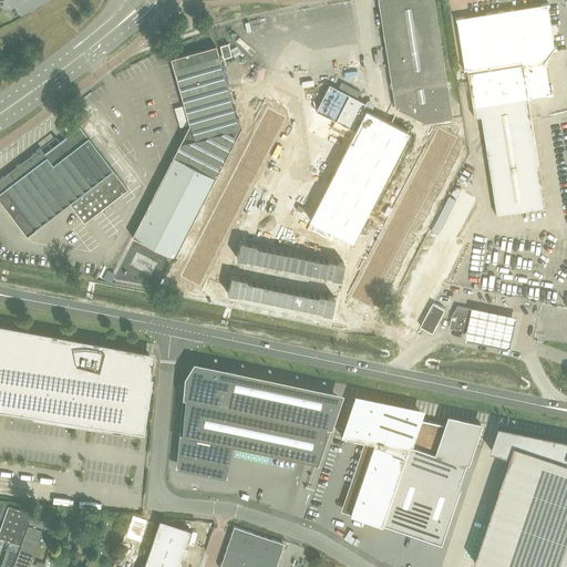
[(378,0),(395,107),(425,122),(451,117),(432,0),(378,0)]
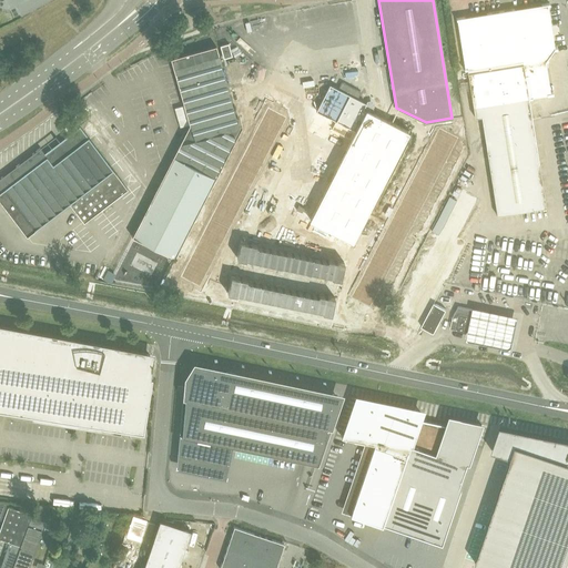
[(550,3),(456,19),(456,20),(459,20),(469,81),(470,91),(475,118),(482,117),(497,215),(546,208),(529,98),(525,66),(546,62),(549,61),(549,59),(547,60),(555,49),(557,49),(557,47),(554,48),(548,6),(550,4),(550,3)]
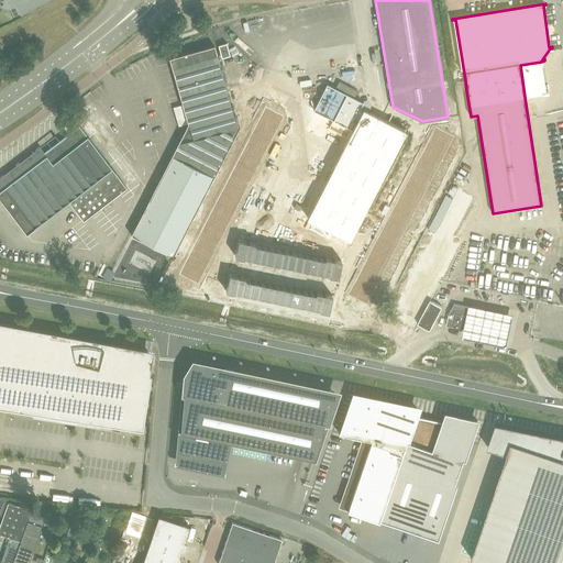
[(221,57),(230,55),(227,42),(218,45),(221,57)]
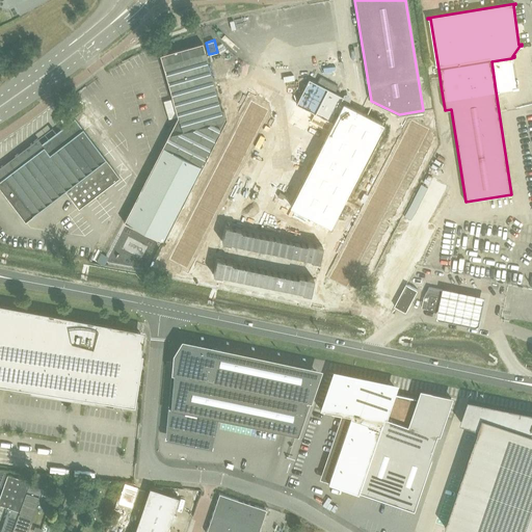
[(163,241),(201,167),(224,121),(202,44),(203,44),(202,43),(161,55),(179,116),(176,122),(174,123),(167,133),(168,136),(162,148),(169,152),(132,224),(163,241)]
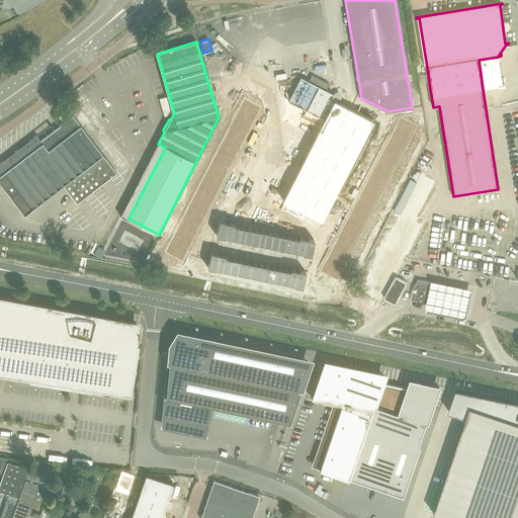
[(320,126),(281,200),(321,220),(372,120),(340,103),(331,99),(334,93),(300,77),(288,101),(306,110),(303,117),(320,126)]
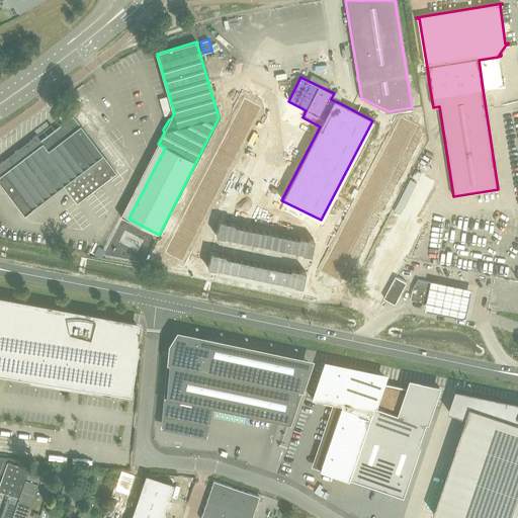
[(244,98),(165,251),(173,256),(181,260),(261,107),(253,102),(244,98)]
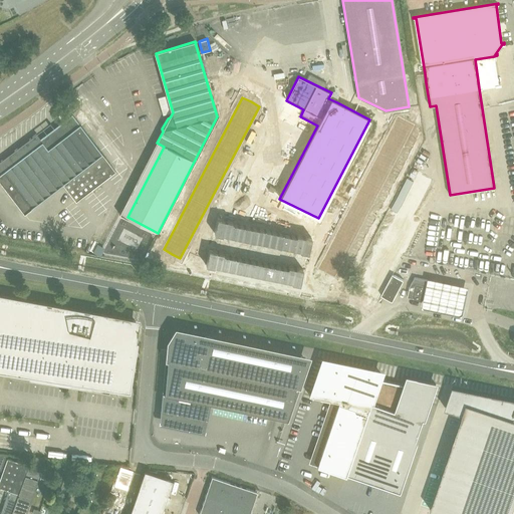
[(3,160),(0,162),(0,182),(24,214),(34,207),(52,193),(57,189),(63,185),(75,201),(80,197),(100,183),(114,172),(101,154),(72,114),(54,129),(40,139),(36,134),(13,152),(12,151),(9,154),(10,155),(3,160)]
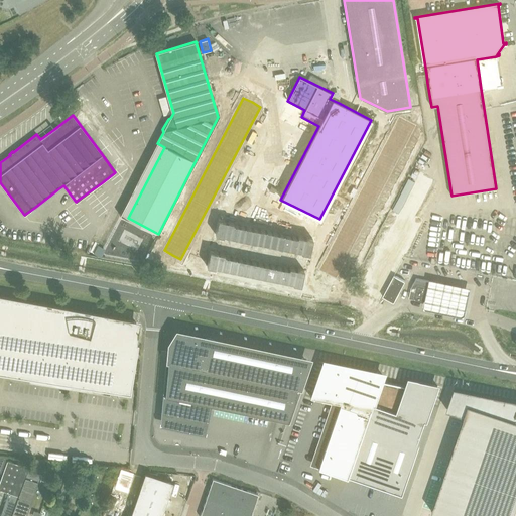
[(399,117),(319,269),(329,274),(337,279),(417,126),(408,121),(399,117)]
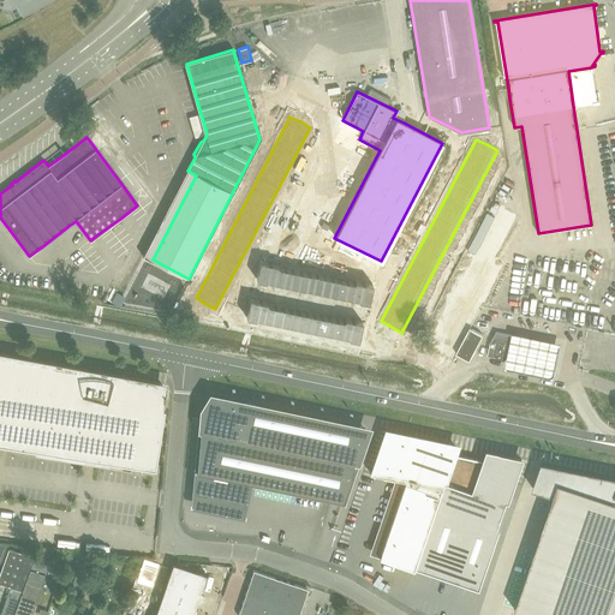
[(258,260),(254,279),(263,280),(264,279),(357,299),(357,300),(366,303),(371,284),(353,280),(353,282),(275,266),(276,263),(258,260)]
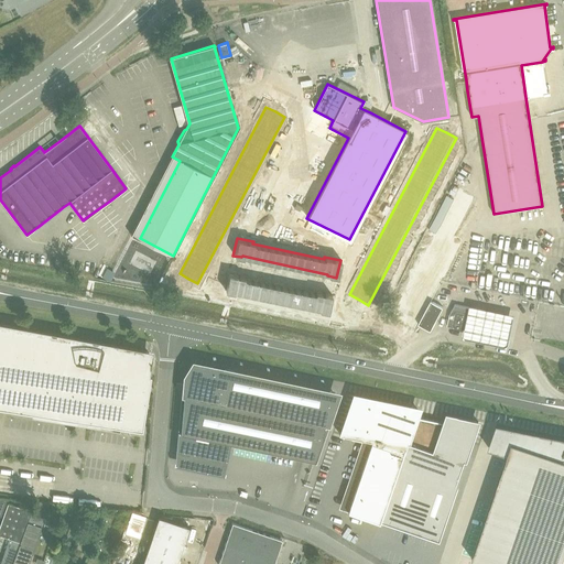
[(229,273),(225,290),(234,292),(235,291),(320,310),(320,311),(328,312),(333,295),(316,292),(316,293),(245,279),(246,277),(229,273)]
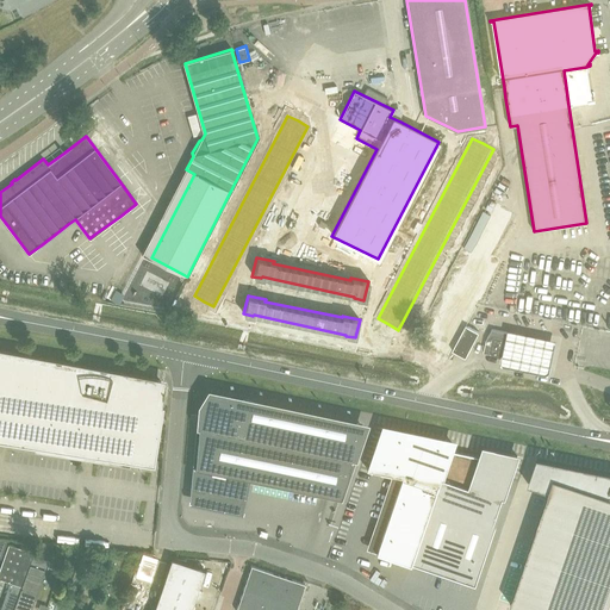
[(439,321),(425,346),(448,359),(453,350),(461,334),(480,337),(484,324),(449,316),(448,316),(447,316),(446,316),(444,316),(443,316),(442,317),(441,318),(440,318),(440,319),(439,321)]
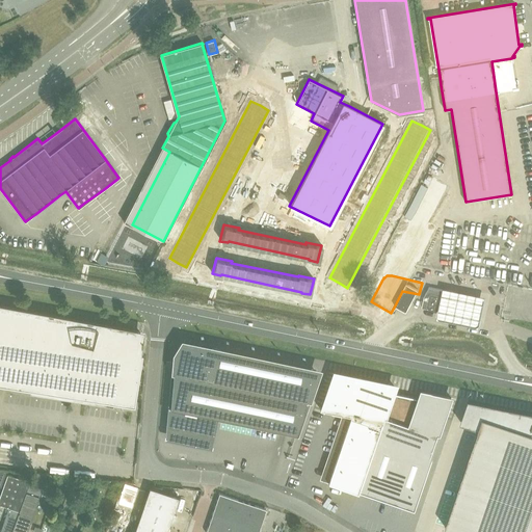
[(444,285),(442,295),(444,295),(441,311),(439,311),(436,318),(475,325),(481,322),(486,293),(444,285)]
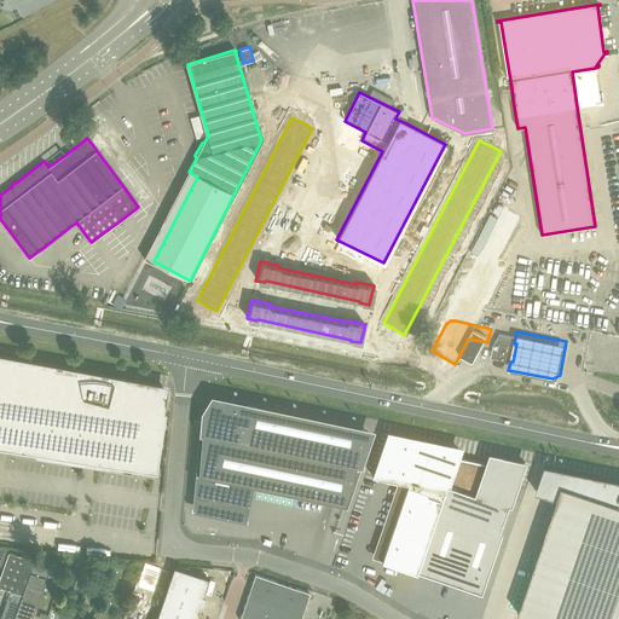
[(516,343),(514,343),(499,340),(493,345),(491,358),(510,362),(513,362),(516,343)]
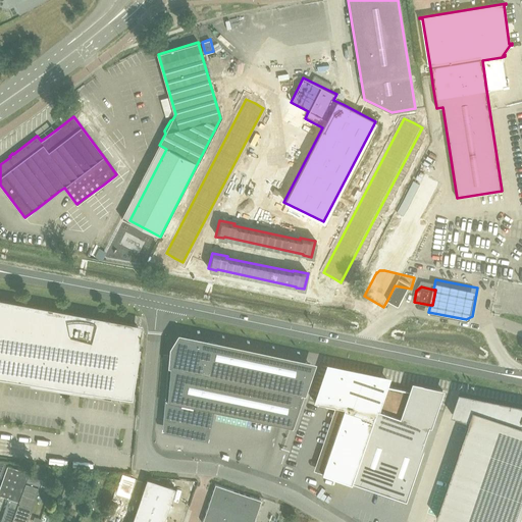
[(140,347),(139,347),(135,346),(138,326),(0,300),(0,376),(76,388),(132,398),(133,395),(140,347)]
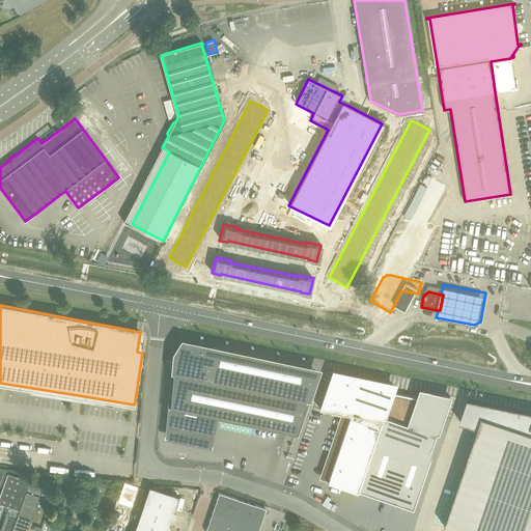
[(172,371),(169,407),(282,430),(297,432),(301,419),(302,419),(304,415),(304,414),(303,414),(311,374),(312,367),(182,340),(174,353),(172,369),(170,369),(170,371),(172,371)]
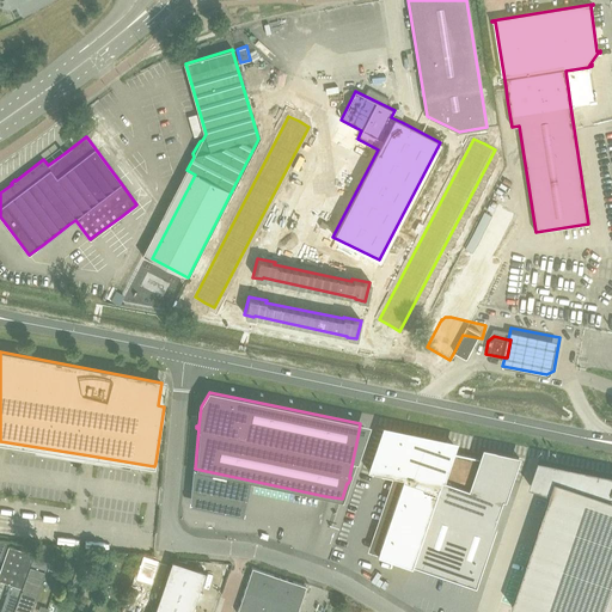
[(482,458),(479,457),(451,451),(453,444),(384,429),(377,452),(371,467),(368,467),(367,470),(383,472),(383,473),(383,475),(393,477),(393,475),(404,477),(378,555),(411,565),(412,564),(439,573),(476,586),(506,499),(512,481),(519,458),(484,451),(482,457),(482,458)]
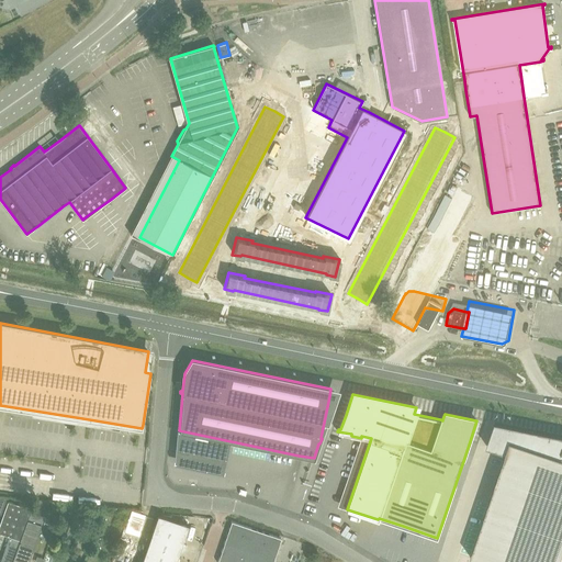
[(506,452),(470,558),(472,559),(472,558),(483,561),(559,561),(561,555),(561,437),(496,424),(493,436),(491,435),(486,446),(490,447),(494,449),(506,452)]
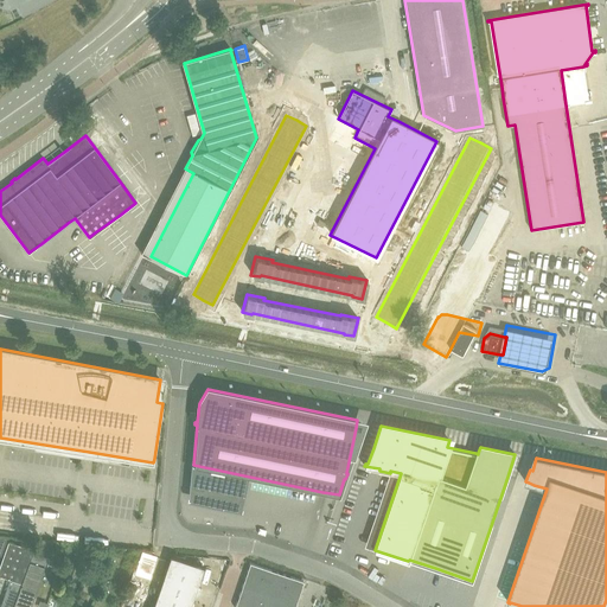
[(249,479),(192,468),(189,504),(241,515),(249,479)]
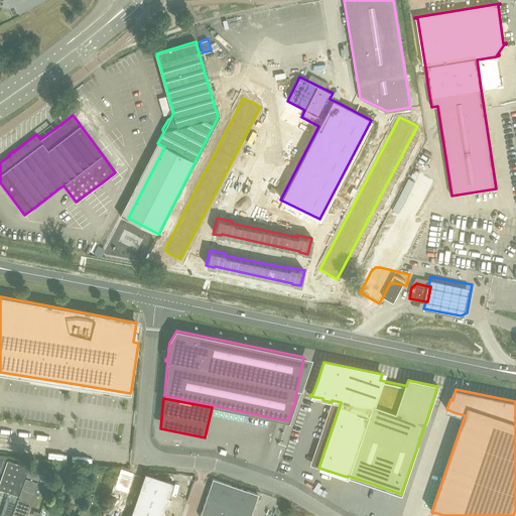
[(11,515),(28,467),(7,459),(4,466),(0,479),(0,489),(8,492),(0,515),(11,515)]
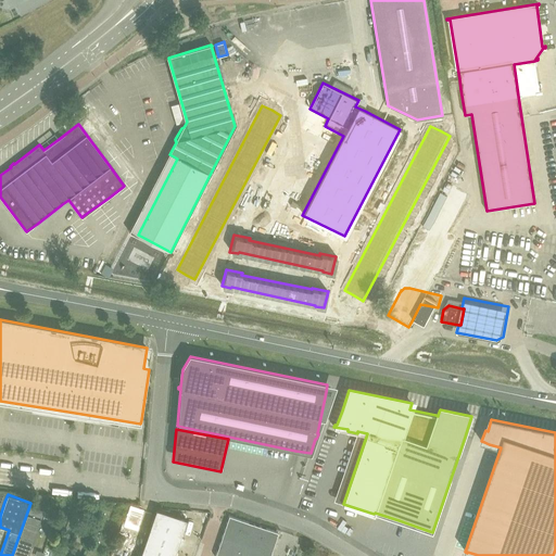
[(27,555),(40,518),(48,496),(34,494),(30,503),(12,555),(27,555)]
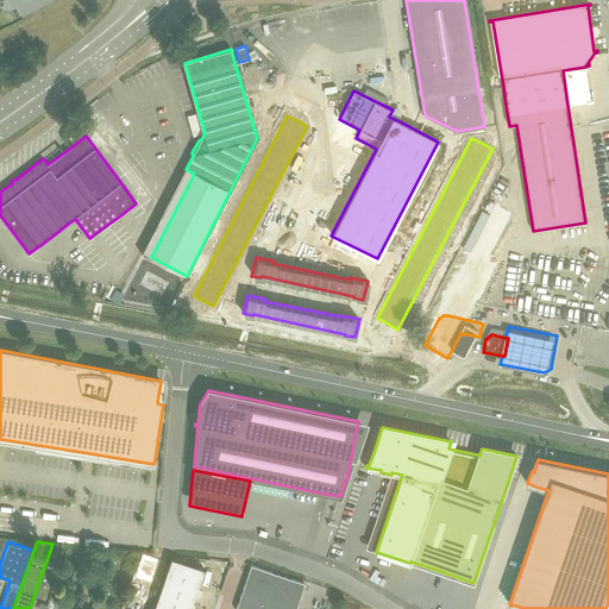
[(82,547),(80,557),(90,559),(92,550),(82,547)]
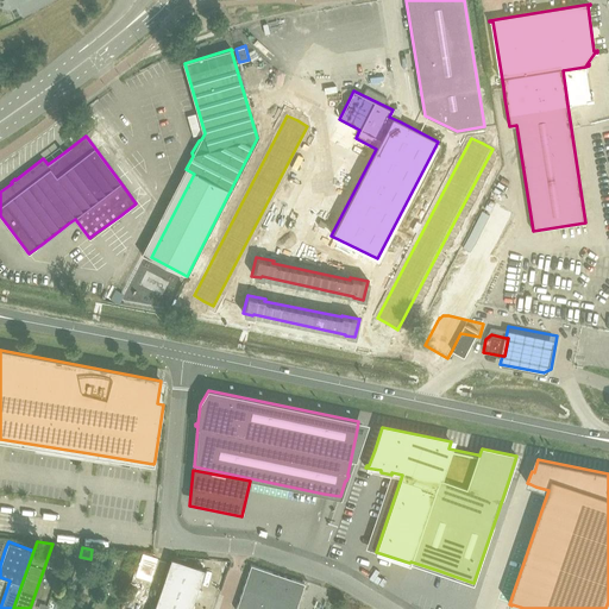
[(96,550),(93,560),(105,565),(108,554),(96,550)]
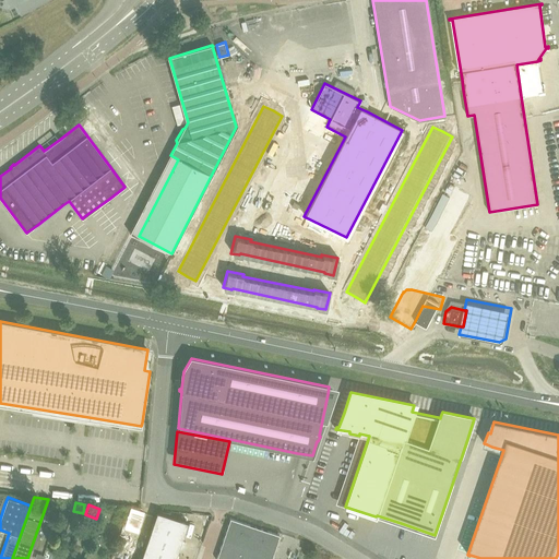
[(130,509),(125,525),(139,531),(144,513),(130,509)]
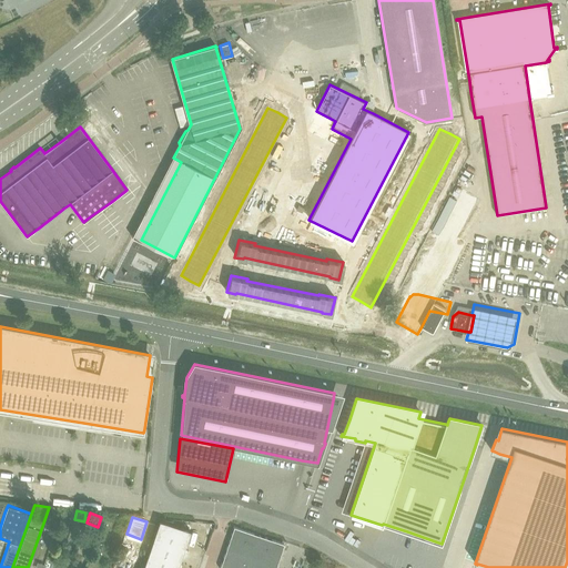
[(178,567),(191,530),(159,519),(142,567),(178,567)]
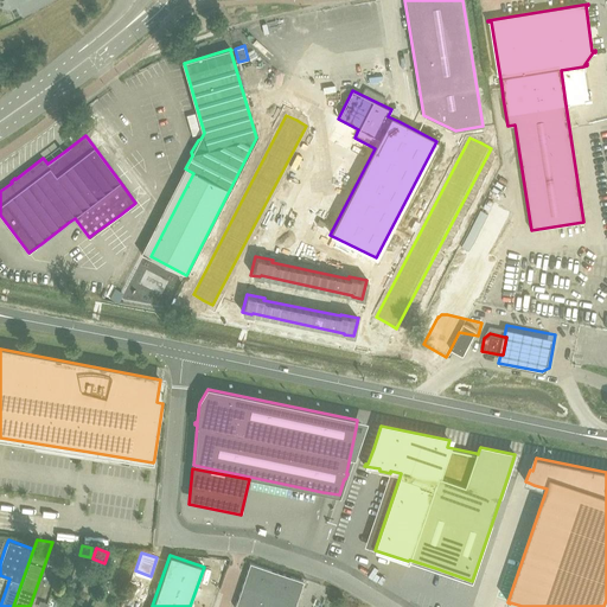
[(250,563),(235,606),(294,606),(304,581),(250,563)]
